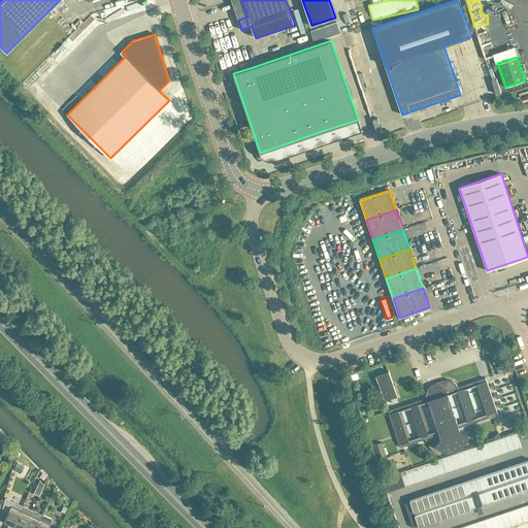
[(357,325),(373,319),(368,307),(353,312),(357,325)]
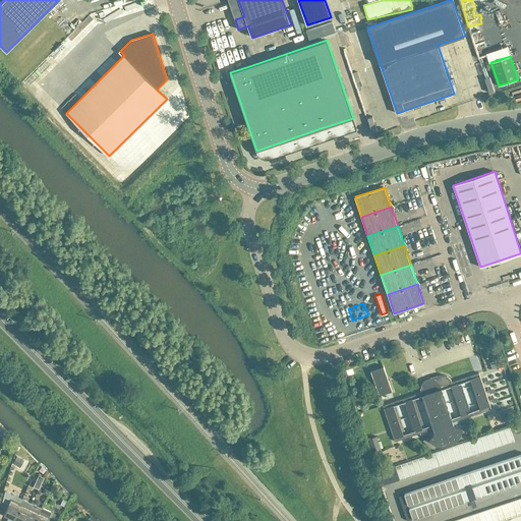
[(392,392),(388,378),(384,365),(383,365),(383,366),(371,370),(371,369),(370,369),(374,381),(375,384),(380,396),(384,394),(385,394),(391,392),(392,392)]
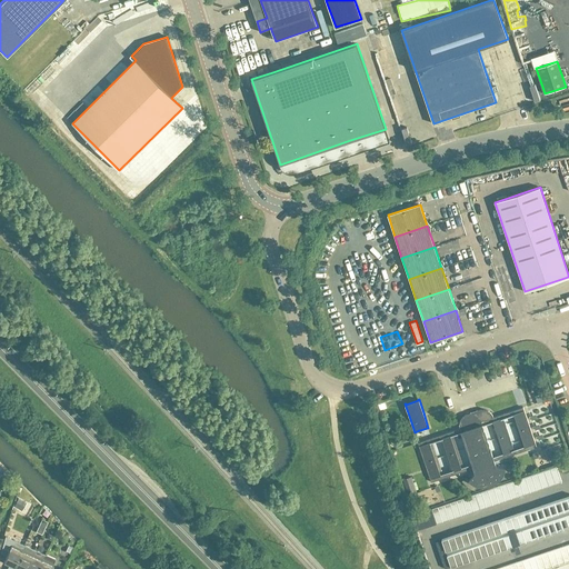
[(536,443),(523,407),(493,417),(493,416),(492,415),(491,413),(490,411),(488,410),(486,410),(483,409),(482,409),(480,410),(469,413),(468,413),(467,413),(467,415),(466,415),(465,416),(463,416),(462,417),(462,418),(461,418),(461,419),(460,419),(460,420),(460,421),(460,422),(459,422),(459,423),(459,425),(459,426),(459,427),(460,428),(448,432),(418,442),(431,482),(473,468),(475,472),(469,479),(469,480),(470,481),(471,482),(472,482),(473,483),(477,485),(478,486),(480,486),(482,486),(483,486),(485,486),(486,486),(488,486),(489,486),(491,485),(492,485),(493,483),(496,482),(497,481),(498,480),(499,479),(500,478),(501,477),(502,476),(503,473),(505,472),(505,470),(506,469),(506,467),(506,465),(505,465),(505,466),(505,468),(497,466),(495,460),(537,447),(536,443)]
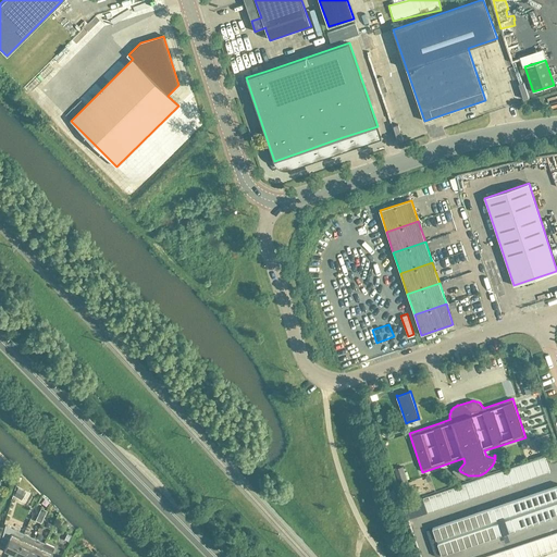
[(545,457),(422,498),(428,512),(549,471),(545,457)]
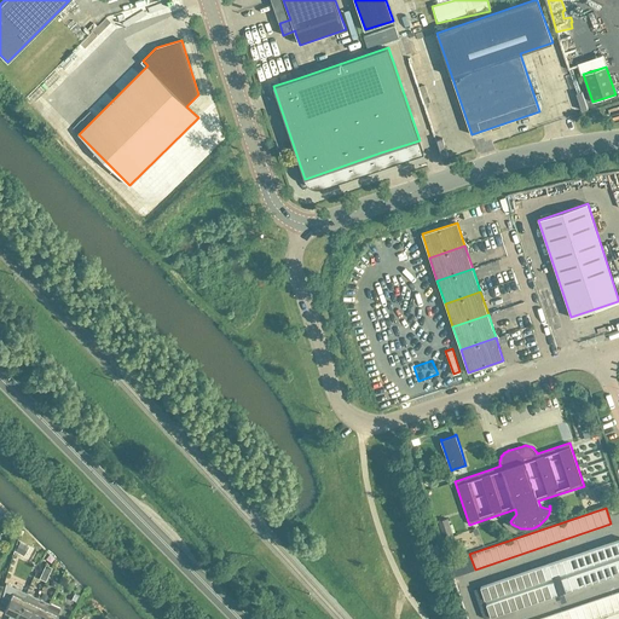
[(453,534),(447,518),(438,521),(444,538),(453,534)]
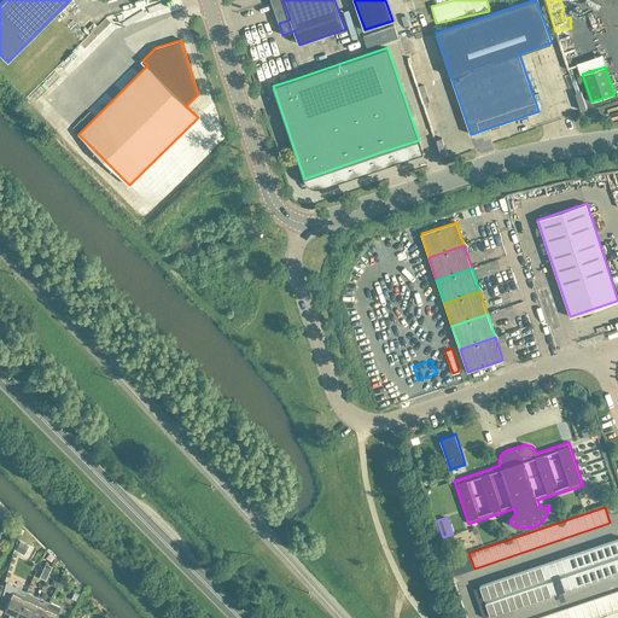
[(617,538),(479,586),(484,599),(617,554),(617,538)]
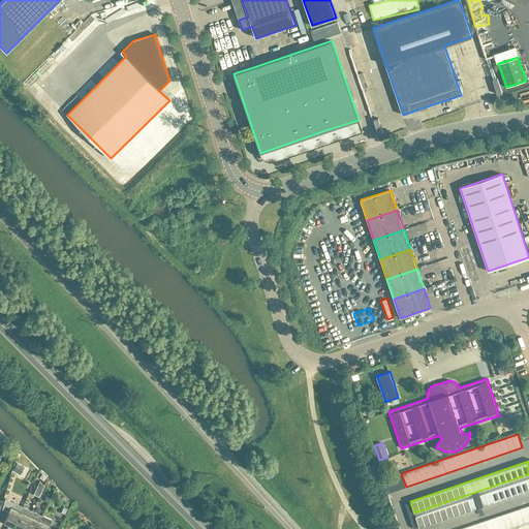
[(17,462),(12,469),(19,472),(23,465),(17,462)]
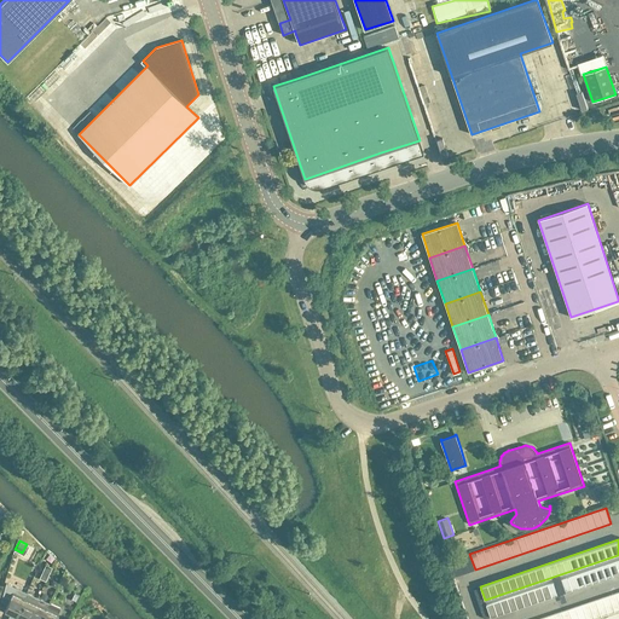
[(618,555),(485,600),(486,603),(554,580),(561,578),(618,557),(618,555)]
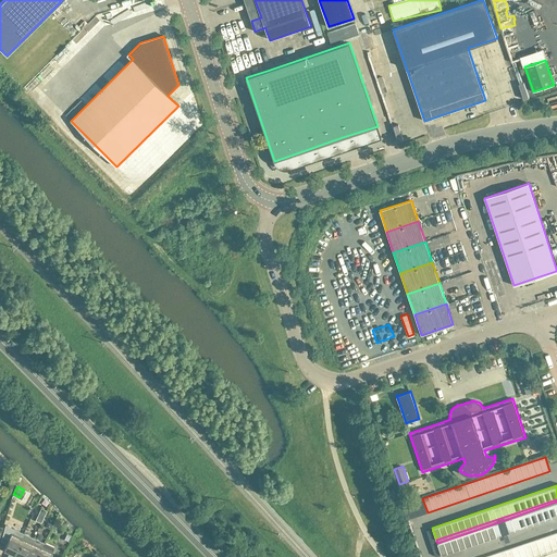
[(556,502),(505,520),(509,532),(552,518),(552,517),(556,515),(556,512),(556,510),(556,509),(556,502)]
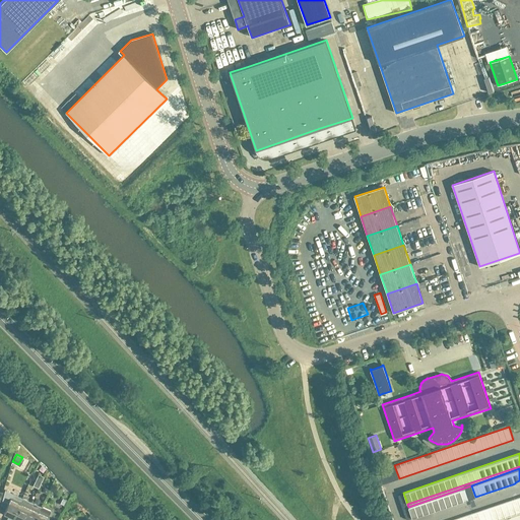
[(39,488),(44,475),(39,473),(34,485),(39,488)]
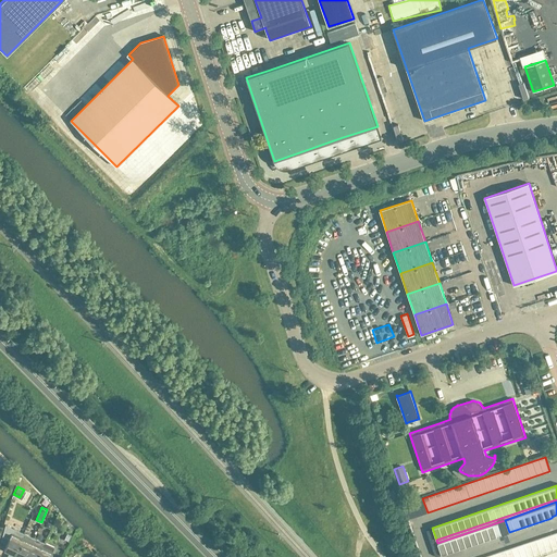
[(498,522),(437,543),(442,555),(503,534),(498,522)]
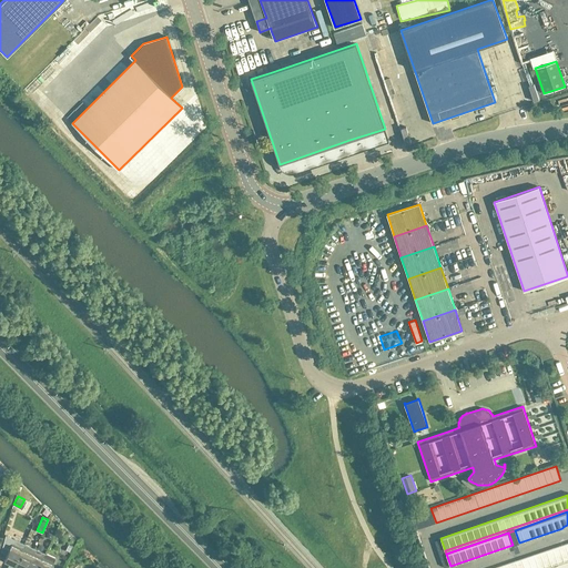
[(7,567),(11,567),(13,567),(14,566),(24,544),(6,535),(0,551),(7,554),(3,560),(10,564),(7,567)]
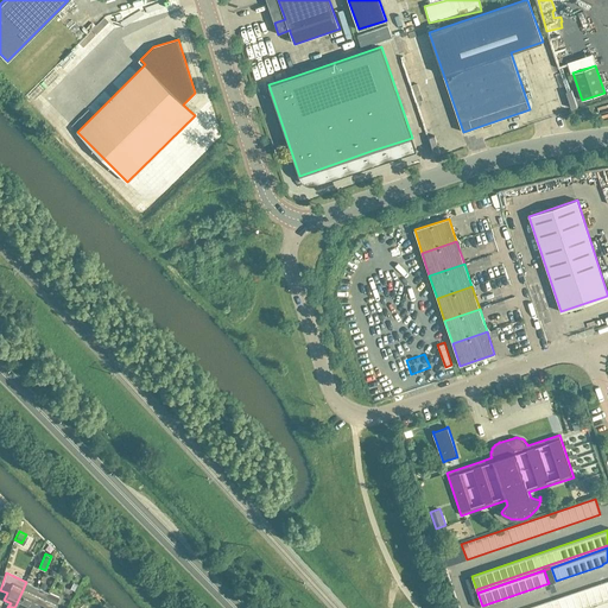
[(14,607),(19,607),(20,607),(26,607),(37,587),(26,582),(16,606),(14,607)]
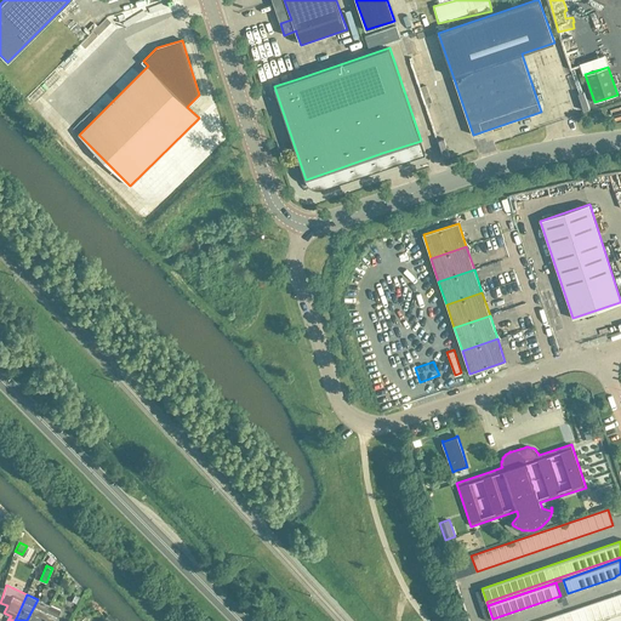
[(620,594),(541,620),(592,620),(620,611),(620,594)]
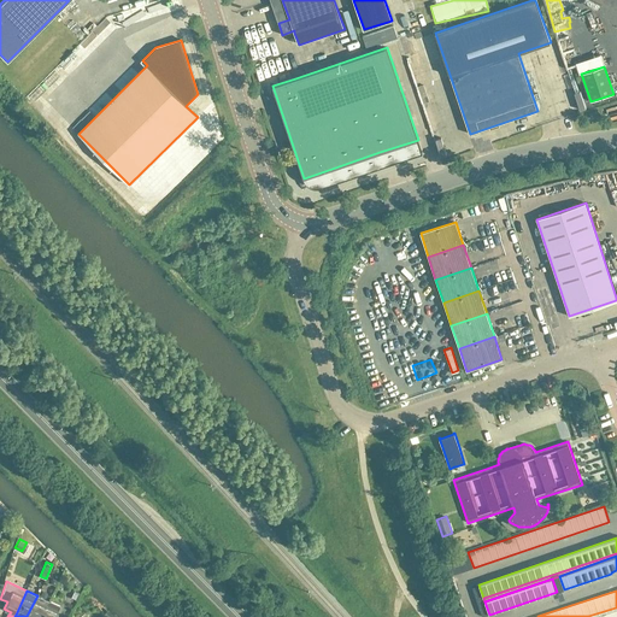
[(41,616),(48,601),(37,595),(27,616),(41,616)]
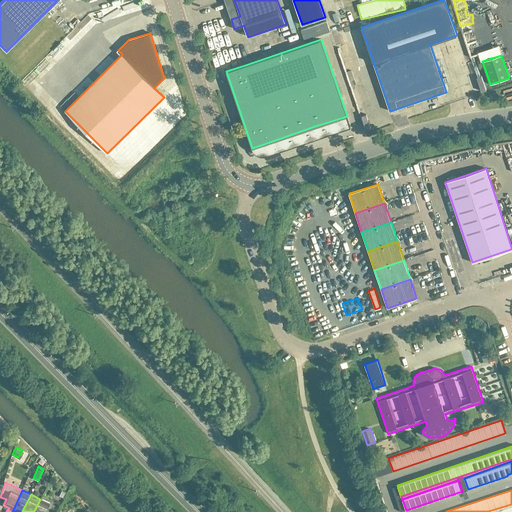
[(45,511),(50,503),(40,499),(34,511),(45,511)]
